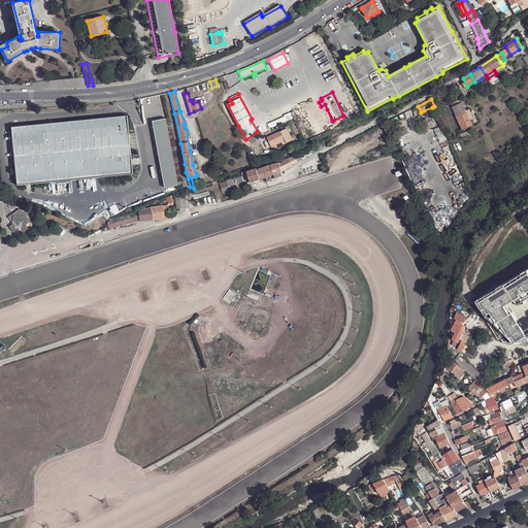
[(463,103),(453,107),(457,116),(466,110),(463,103)]
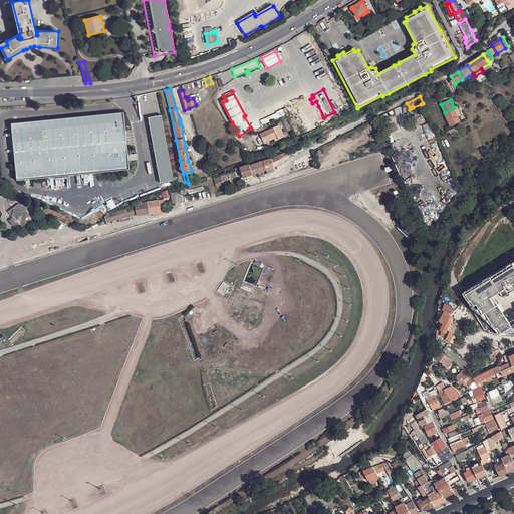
[(451,126),(460,122),(458,117),(454,108),(454,107),(445,112),(451,126)]
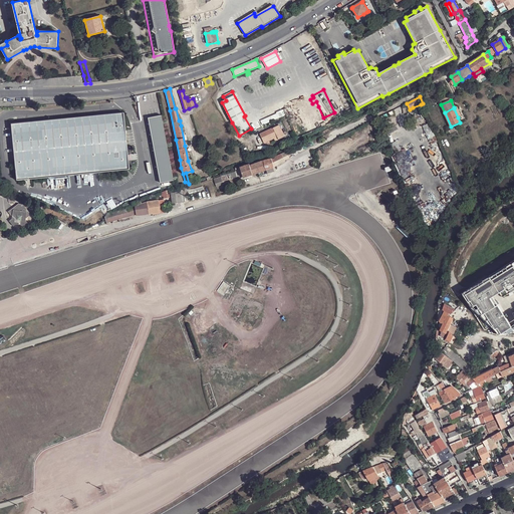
[(130,169),(123,112),(11,122),(17,180),(130,169)]
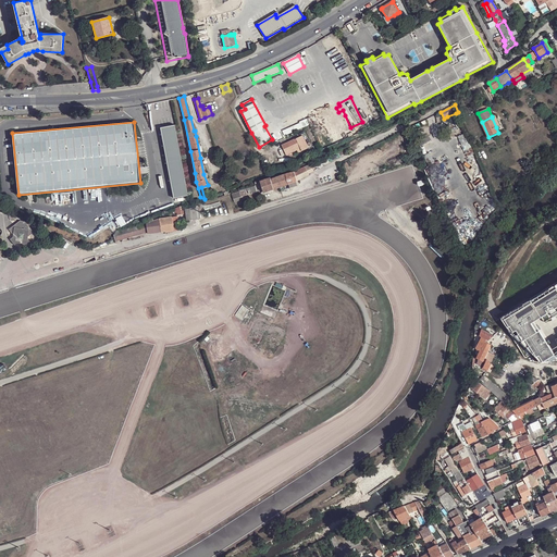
[(283,132),(284,135),(301,127),(300,124),(283,132)]
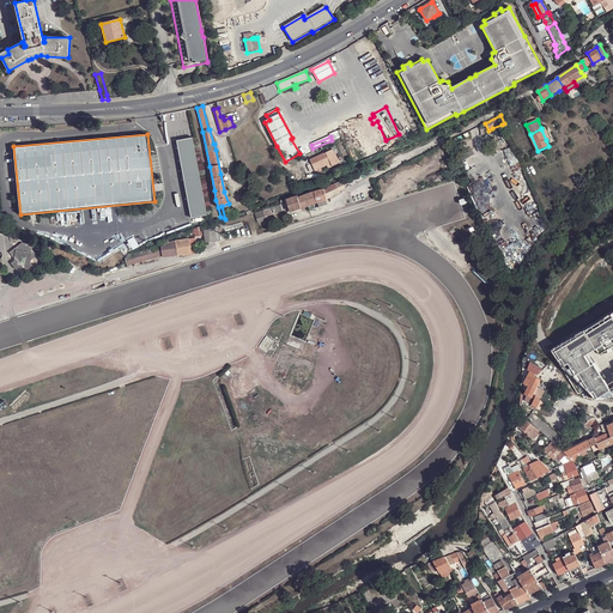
[(194,138),(177,140),(192,218),(207,216),(194,138)]
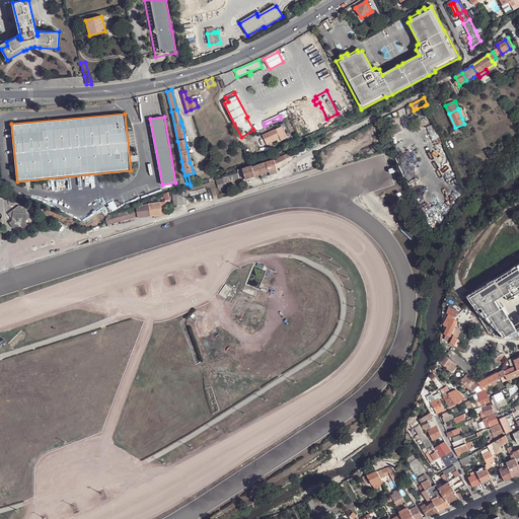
[(282,127),(263,136),(267,145),(280,138),(281,141),(287,138),(282,127)]
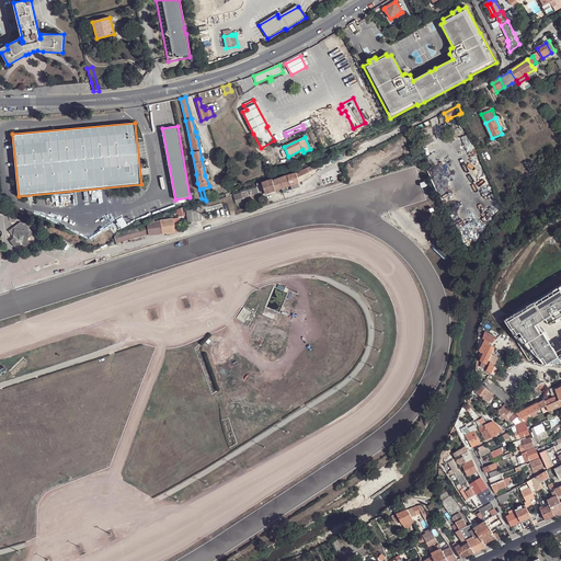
[(439,163),(434,153),(427,157),(433,167),(439,163)]
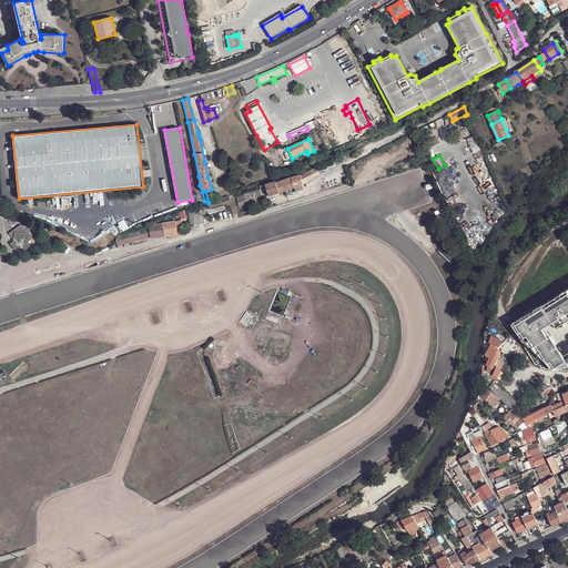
[(344,156),(317,170),(320,174),(346,161),(344,156)]
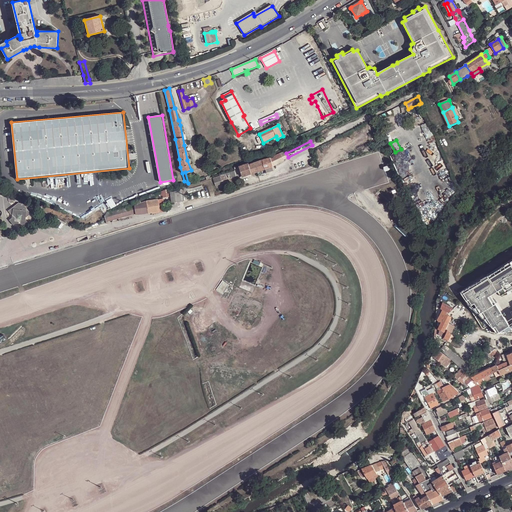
[(285,151),(280,153),(283,160),(288,157),(286,153),(285,151)]
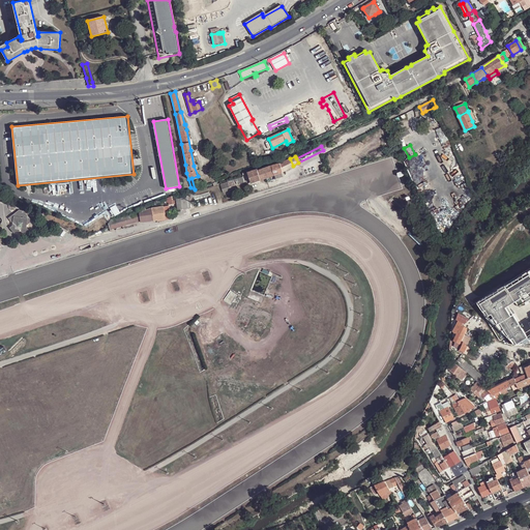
[(293,166),(290,158),(286,159),(287,160),(280,164),(283,172),(293,167),(293,166)]
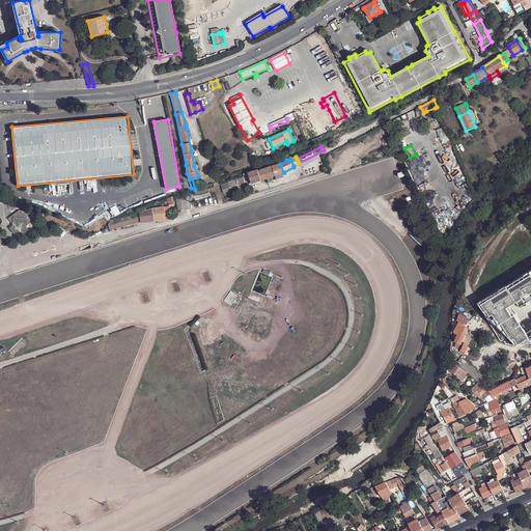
[(280,164),(272,166),(275,176),(282,173),(283,173),(283,172),(280,164)]
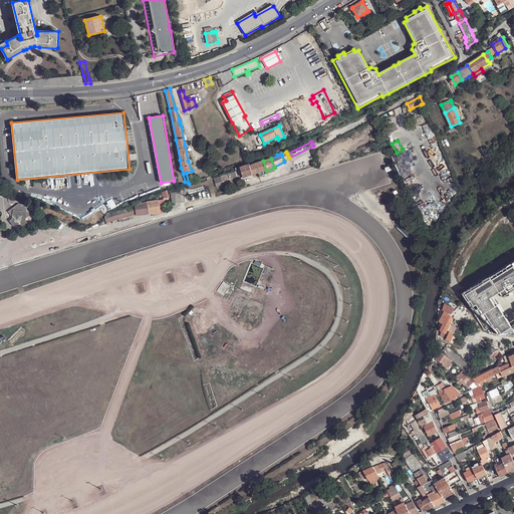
[(263,161),(250,166),(253,175),(266,171),(263,161)]
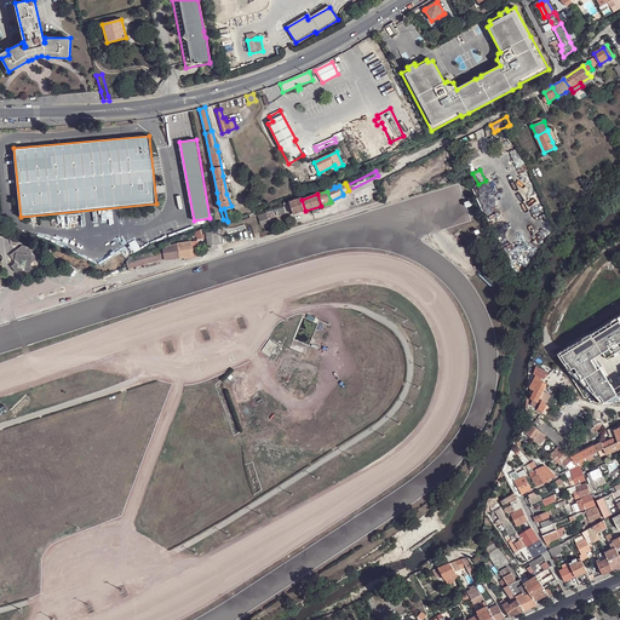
[(300,199),(290,202),(293,214),(305,211),(302,200),(300,199)]
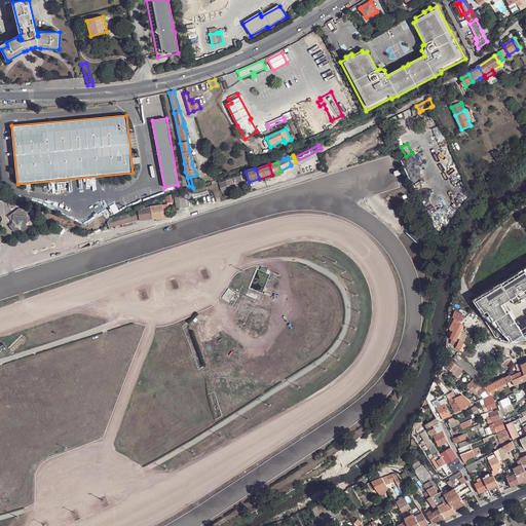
[(225,179),(218,182),(221,191),(228,189),(226,183),(226,180),(225,179)]
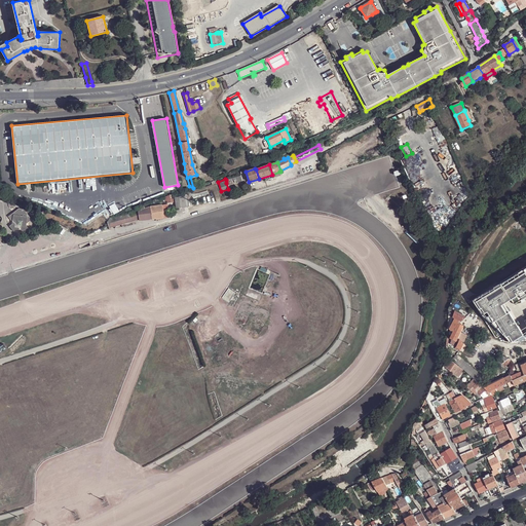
[(188,207),(186,193),(184,194),(185,196),(174,197),(176,209),(188,207)]
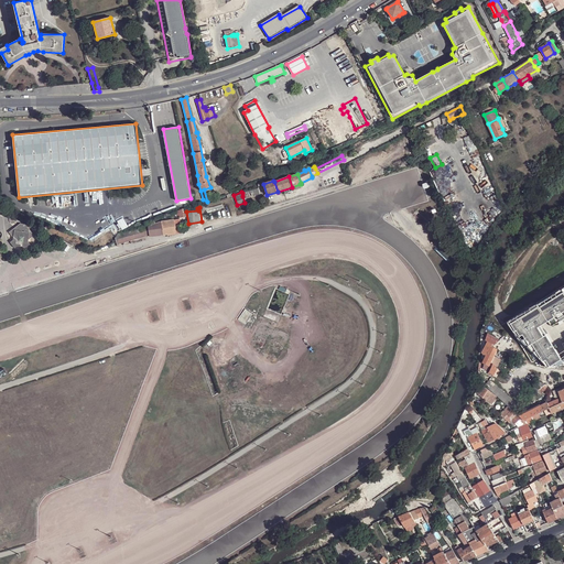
[(150,235),(150,237),(166,234),(167,236),(182,234),(180,224),(180,219),(161,223),(151,226),(148,227),(150,235)]
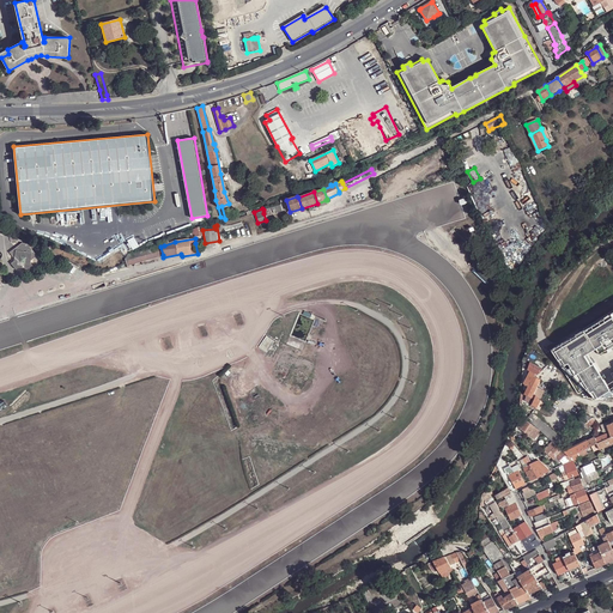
[(127,266),(163,255),(161,247),(164,246),(163,242),(161,243),(161,241),(157,242),(156,243),(155,246),(147,249),(134,253),(134,254),(129,255),(125,260),(126,261),(127,266)]
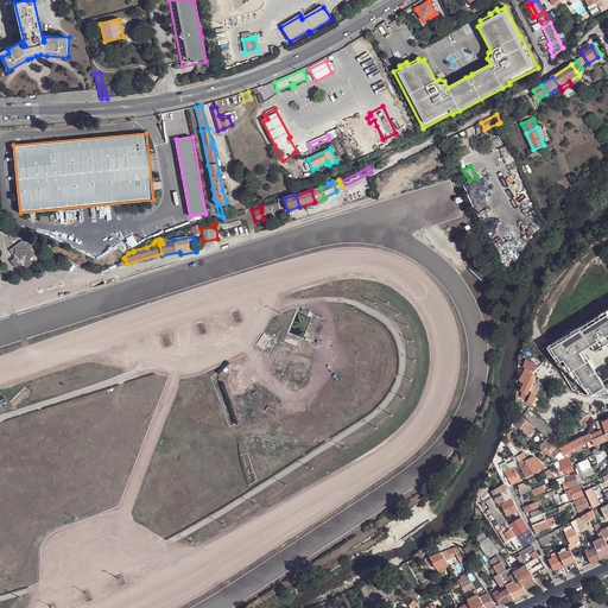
[(27,241),(23,240),(10,249),(16,255),(14,258),(12,260),(16,266),(19,265),(24,265),(26,268),(32,264),(31,260),(31,258),(37,253),(27,241)]
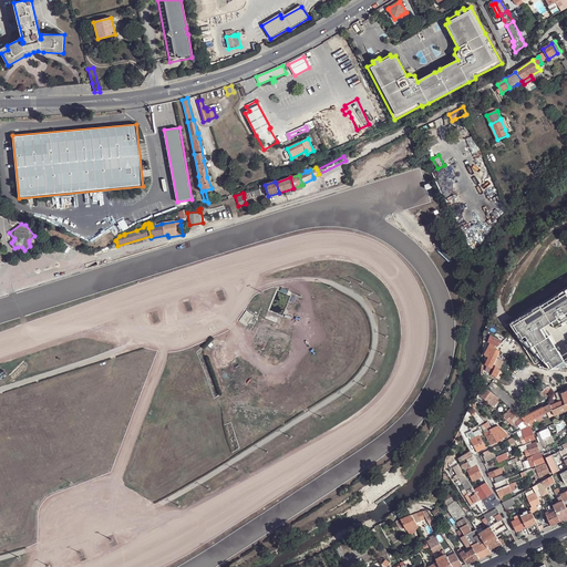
[(532,307),(508,321),(533,361),(535,362),(538,360),(543,367),(557,368),(566,369),(566,368),(566,364),(543,326),(547,323),(550,321),(554,327),(566,318),(566,285),(539,302),(540,306),(537,308),(534,310),(532,307)]
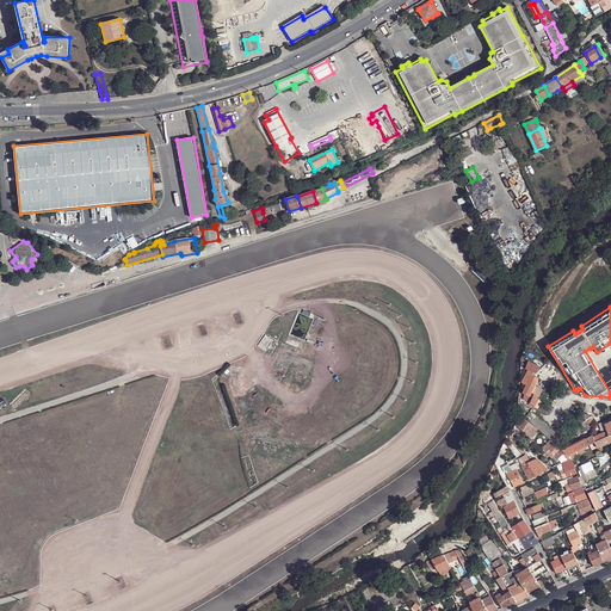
[(315,316),(300,310),(287,343),(303,349),(315,316)]
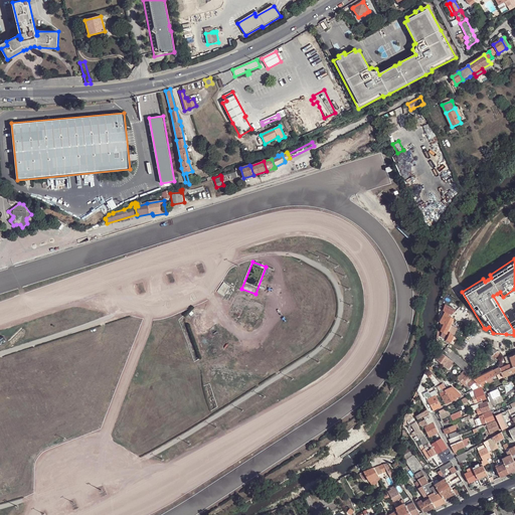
[(230,288),(224,283),(217,292),(224,297),(230,288)]
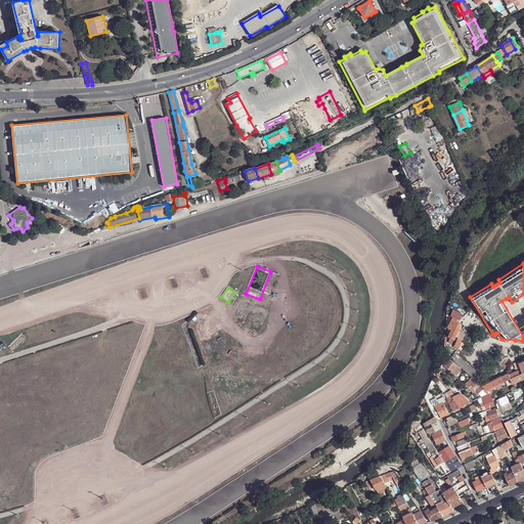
[(451,330),(448,337),(451,338),(449,342),(455,345),(454,346),(462,349),(465,344),(460,341),(463,333),(459,331),(462,324),(456,321),(457,320),(459,321),(464,315),(452,309),(451,316),(453,317),(447,328),(451,330)]
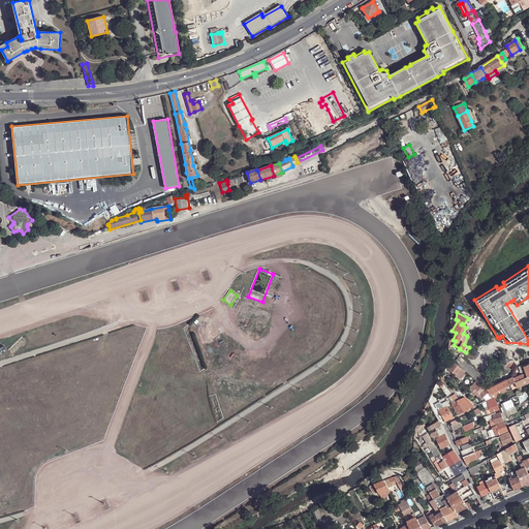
[(481,385),(486,380),(459,356),(455,362),(462,368),(466,372),(476,380),(481,385)]
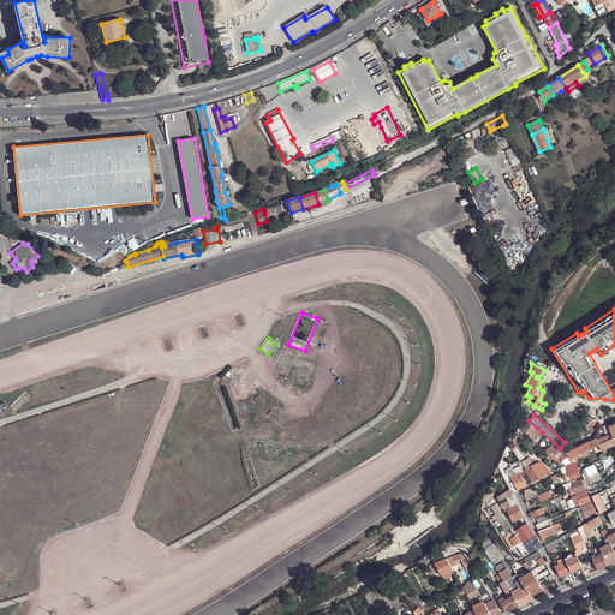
[(529,435),(530,436),(536,428),(527,422),(526,423),(521,430),(523,431),(529,435)]
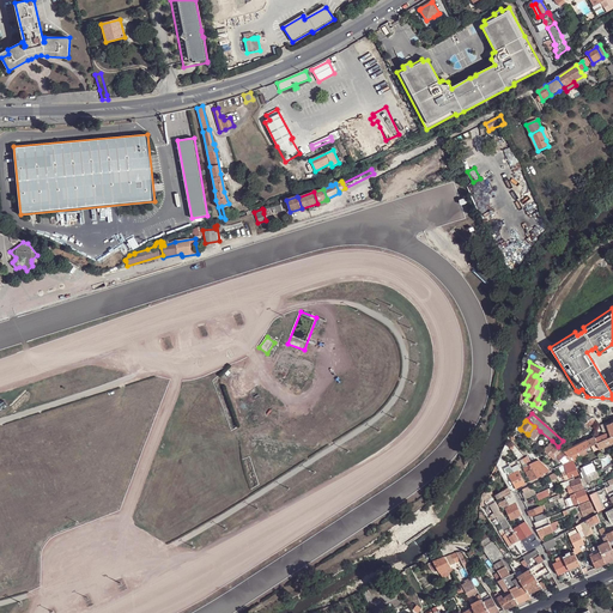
[(534,439),(540,431),(535,426),(534,426),(528,435),(534,439)]
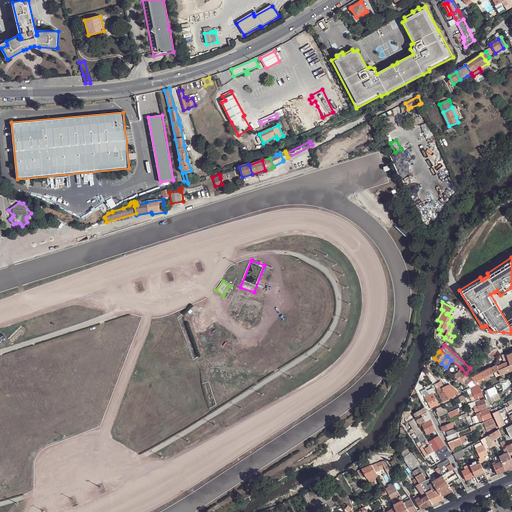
[(498,371),(505,367),(504,363),(497,366),(497,365),(471,377),(476,381),(498,371)]
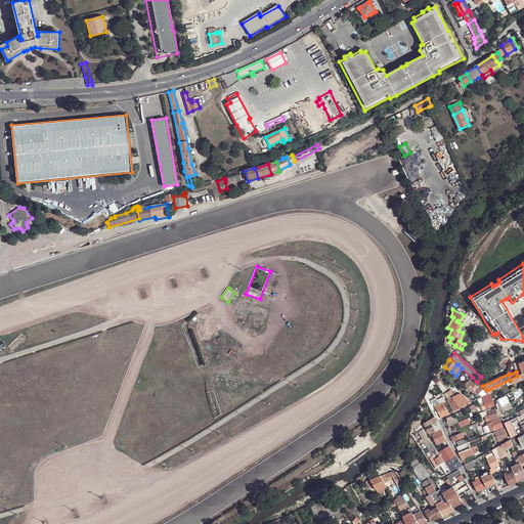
[(517,376),(510,380),(513,384),(523,379),(523,373),(522,374),(520,375),(517,376)]
